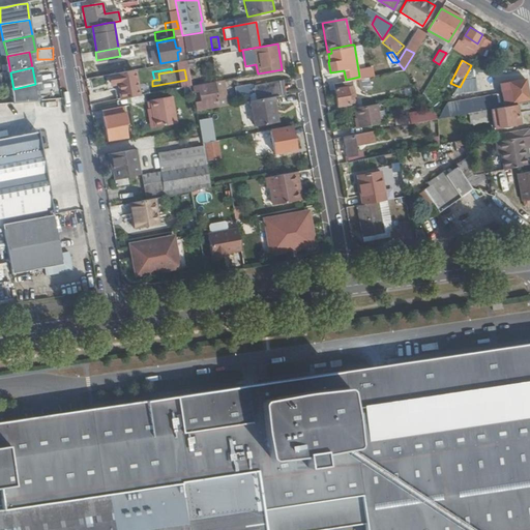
[(119,99),(140,95),(135,70),(108,75),(110,87),(117,86),(119,99)]
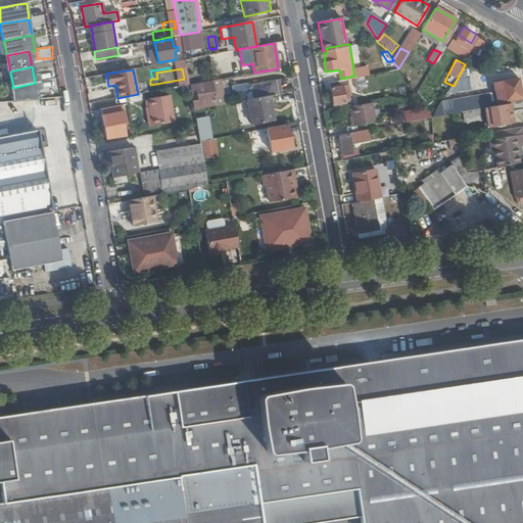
[(472,100),(438,106),(433,115),(462,110),(486,105),(507,101),(506,99),(522,95),(522,93),(519,76),(494,80),(497,96),(472,100)]
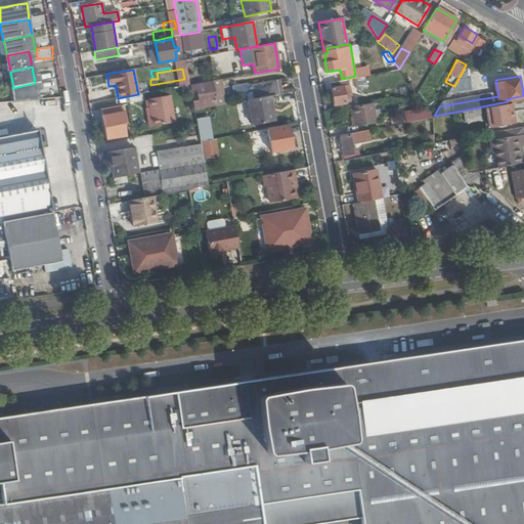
[(470,79),(455,78),(455,90),(470,91),(470,79)]
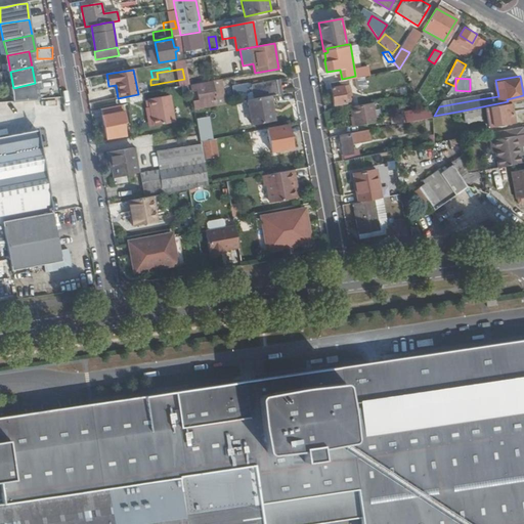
[(215,79),(190,83),(192,91),(200,89),(202,99),(194,100),(195,108),(219,104),(215,79)]
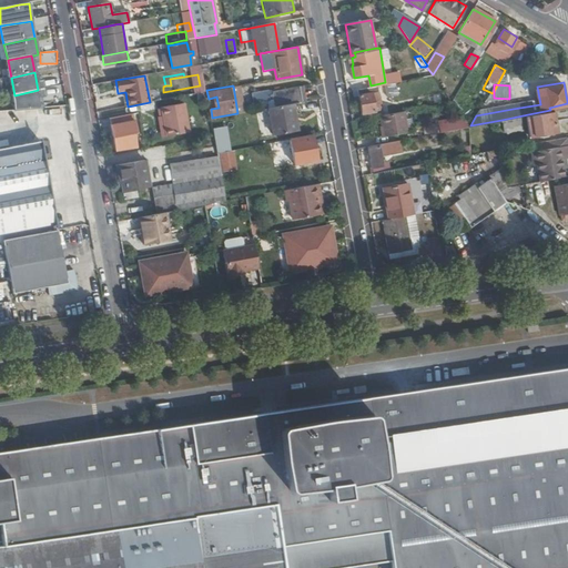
[(384,107),(381,89),(359,93),(364,111),(384,107)]
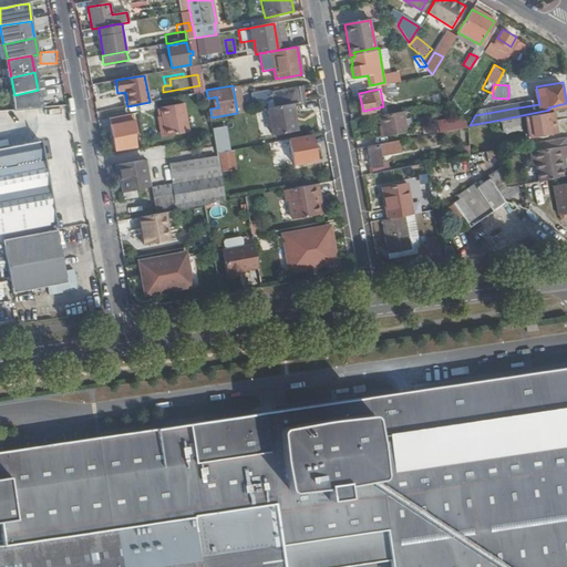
[(38,90),(14,95),(16,109),(40,107),(38,90)]
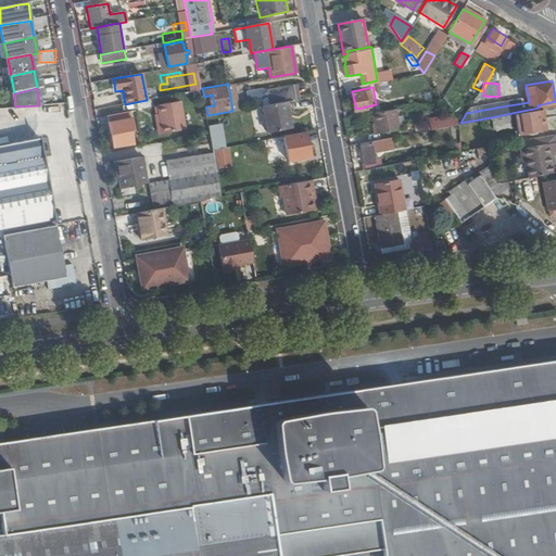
[(265,104),(270,131),(293,127),(289,100),(285,101),(283,93),(272,96),(273,103),(265,104)]
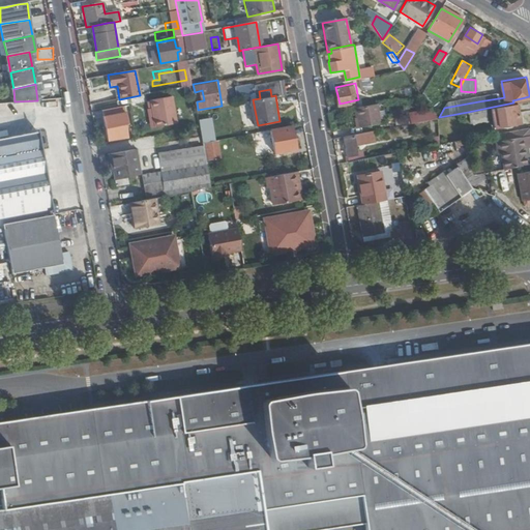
[(172,95),(151,98),(156,126),(177,122),(172,95)]
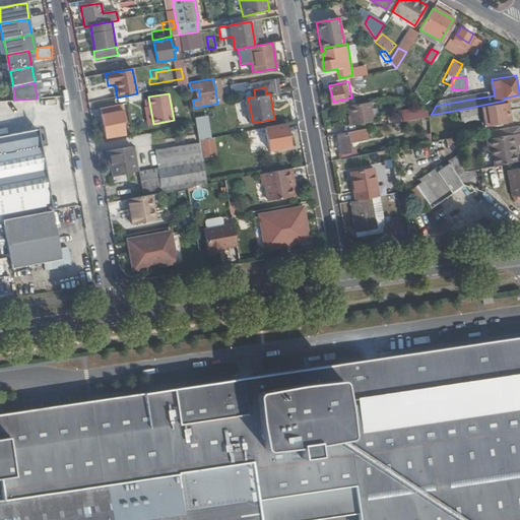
[(372,100),(348,104),(351,123),(376,119),(372,100)]
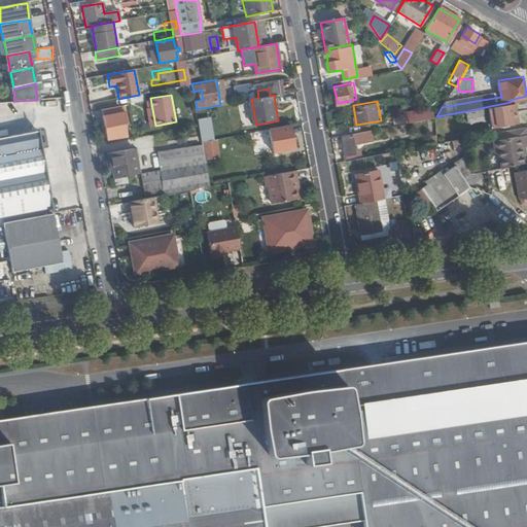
[(125,103),(103,108),(109,138),(128,134),(126,121),(128,121),(125,103)]
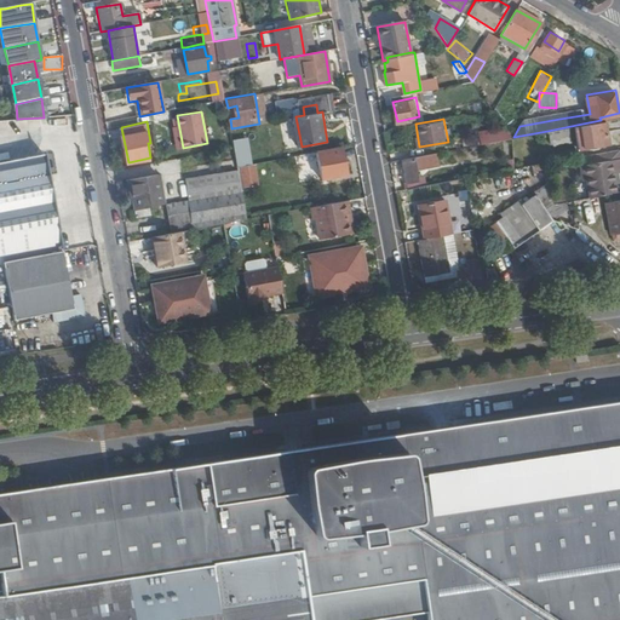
[(579,153),(613,148),(609,124),(575,128),(579,153)]
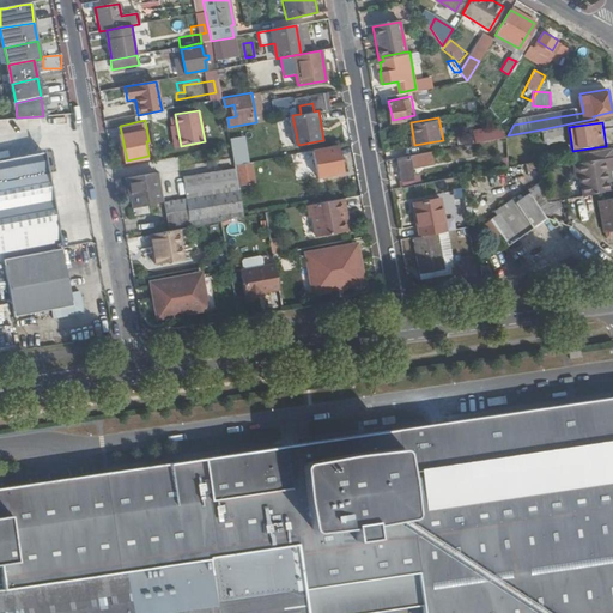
[(478,128),(480,140),(504,135),(508,135),(499,123),(478,128)]
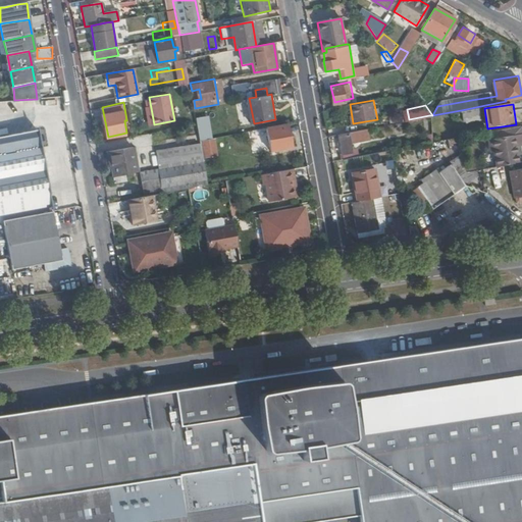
[(289,123),(268,127),(272,153),(293,149),(289,123)]
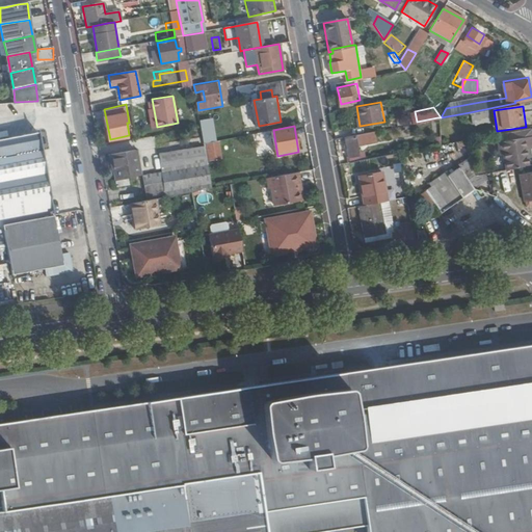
[(506,153),(508,168),(522,166),(529,164),(526,149),(531,148),(531,127),(515,130),(498,133),(502,154),(506,153)]
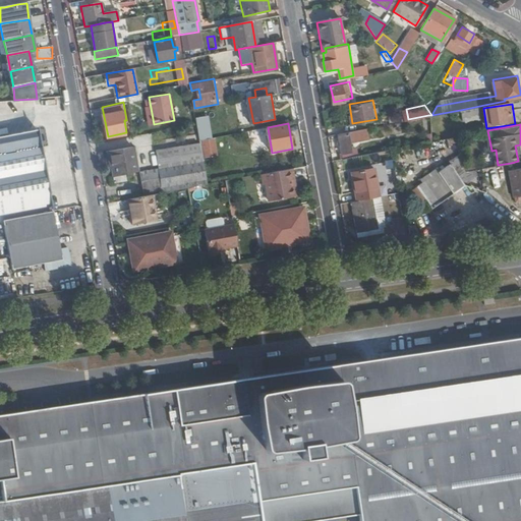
[(0,218),(4,218),(4,222),(9,245),(12,264),(24,261),(44,256),(62,253),(60,243),(53,207),(43,150),(39,127),(0,134),(0,218)]
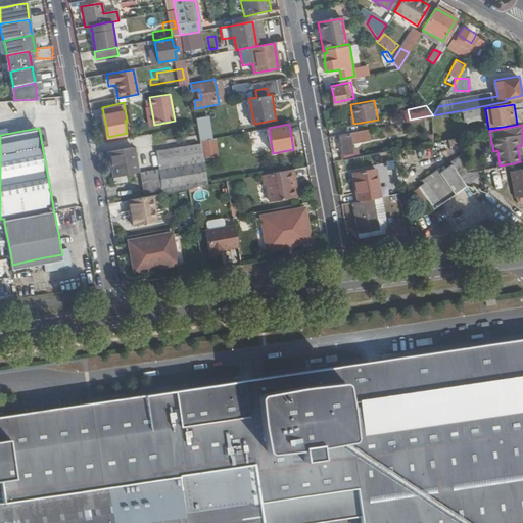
[(252,149),(270,147),(268,129),(250,132),(252,149)]
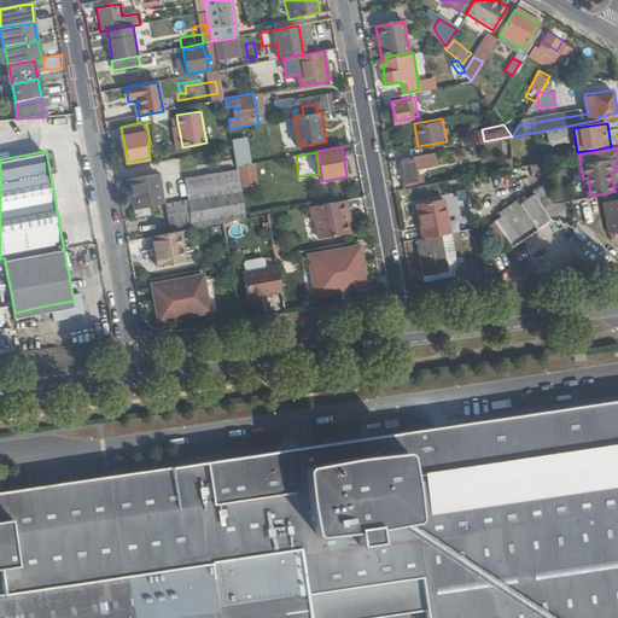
[(425,162),(424,152),(402,157),(407,180),(419,178),(417,163),(425,162)]
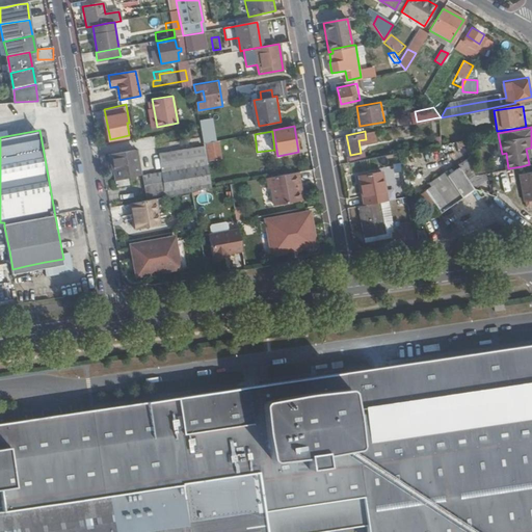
[(469,148),(467,139),(458,141),(459,150),(469,148)]
